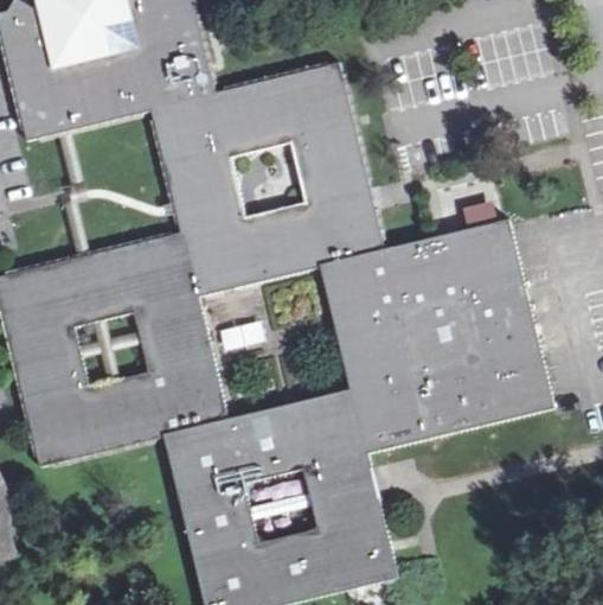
[(12,0),(5,11),(0,12),(0,37),(26,139),(64,131),(149,109),(216,93),(205,50),(197,18),(192,0),(42,0),(36,10),(19,0),(12,0)]
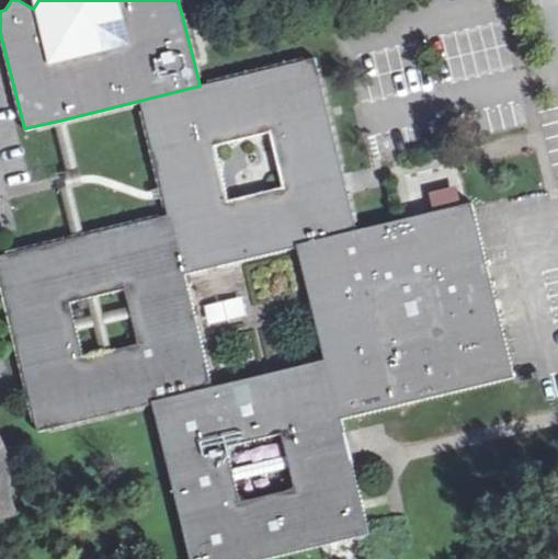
[(425,190),(430,205),(457,197),(453,183),(425,190)]
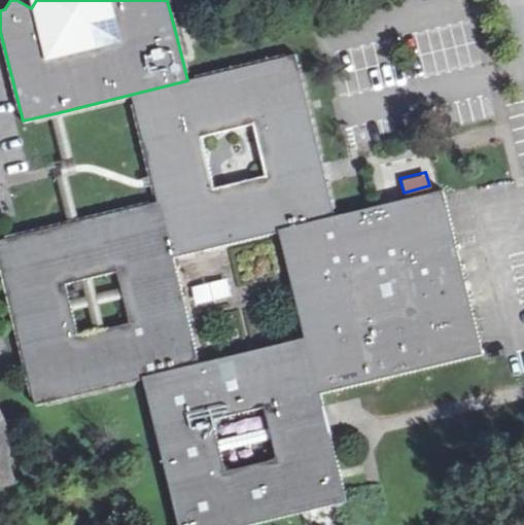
[(305,337),(318,393),(482,352),(442,190),(375,205),(334,215),(278,230),(305,337)]
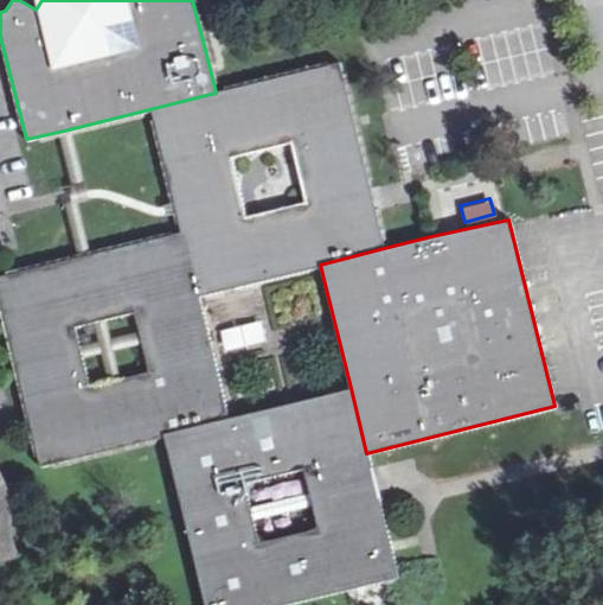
[(277,604),(397,575),(378,500),(366,453),(351,388),(228,419),(161,435),(203,604),(277,604)]
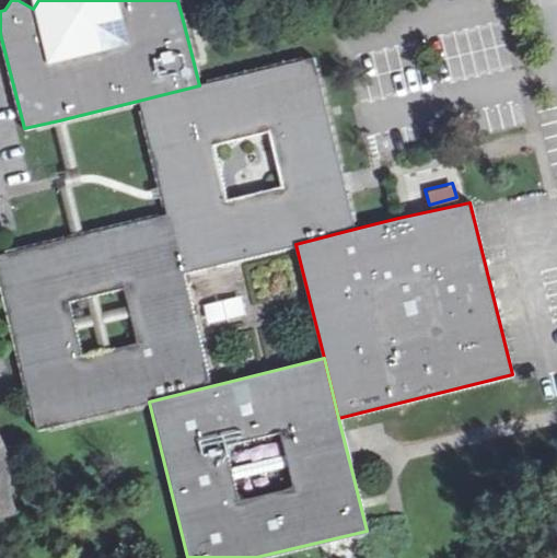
[(0,512),(4,511),(6,514),(15,512),(13,501),(10,502),(0,462),(0,512)]
